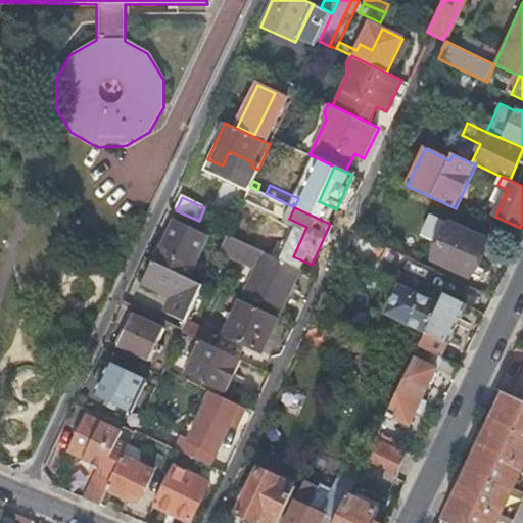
[(488,242),(434,217),(425,236),(441,243),(433,259),(466,274),(467,272),(474,275),(488,242)]
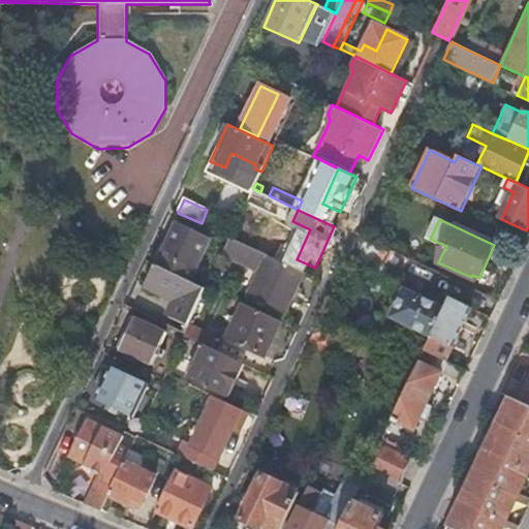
[(207,239),(179,225),(159,267),(188,280),(207,239)]
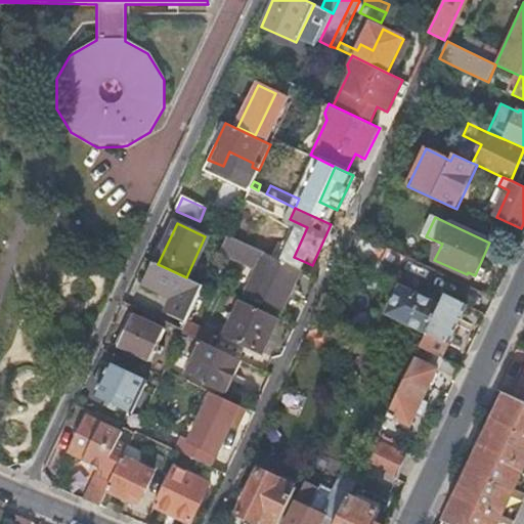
[(302,270),(228,235),(223,244),(270,266),(272,263),(280,267),(264,302),(282,311),(302,270)]
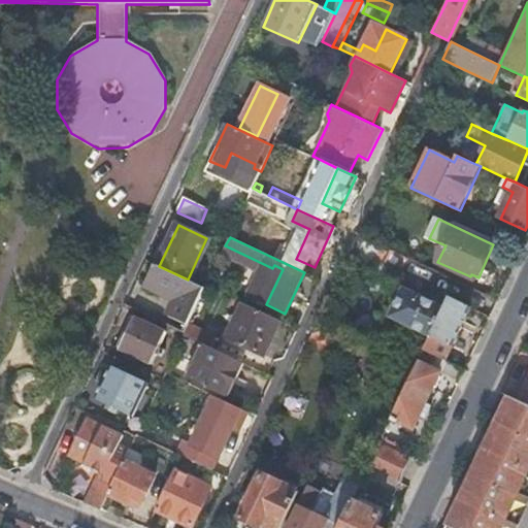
[(410,258),(383,243),(375,258),(404,271),(410,258)]
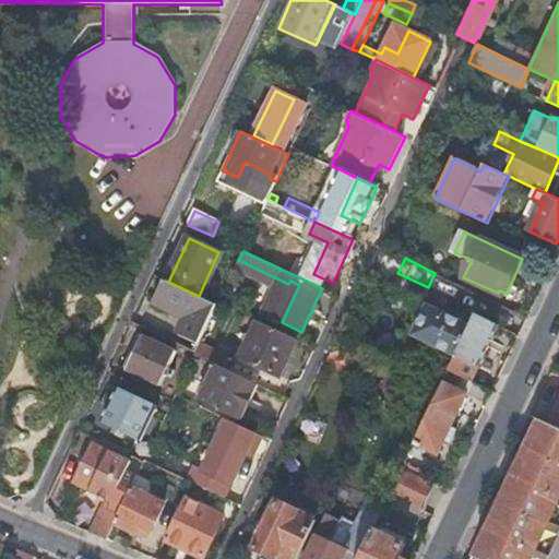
[(168,282),(165,281),(154,302),(171,311),(182,324),(183,325),(179,336),(198,345),(200,341),(217,305),(199,296),(168,282)]
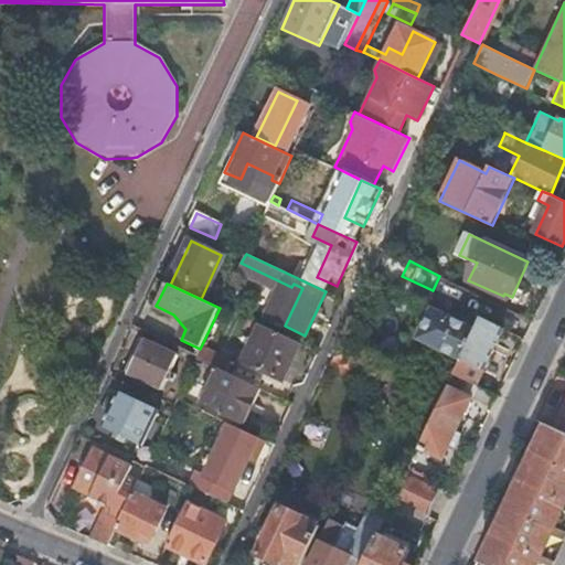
[(461,359),(476,329),(433,308),(418,338),(461,359)]
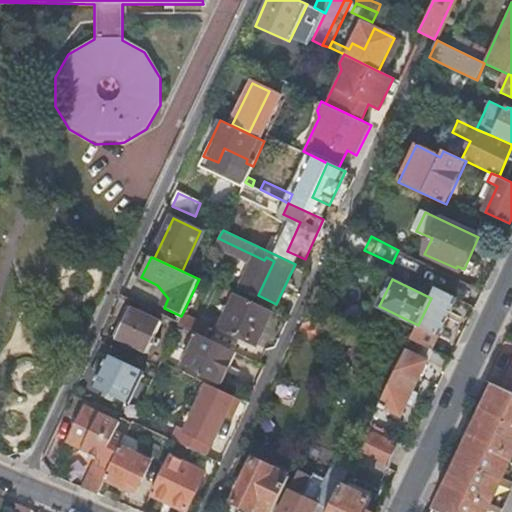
[(439,336),(458,298),(436,287),(431,298),(418,325),(416,329),(412,339),(433,349),(439,336)]
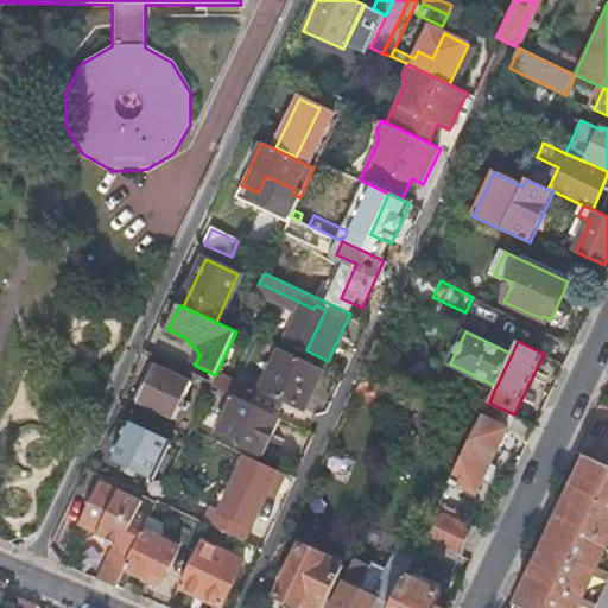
[(323,369),(279,349),(260,388),(304,410),(323,369)]
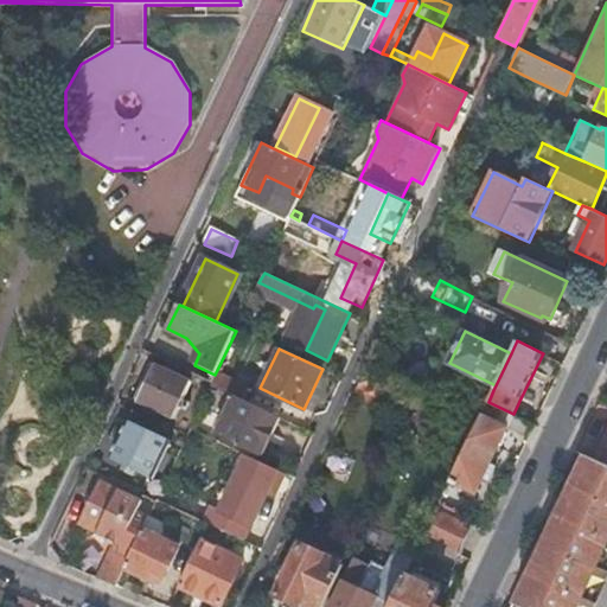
[(155,365),(138,402),(172,417),(189,382),(155,365)]
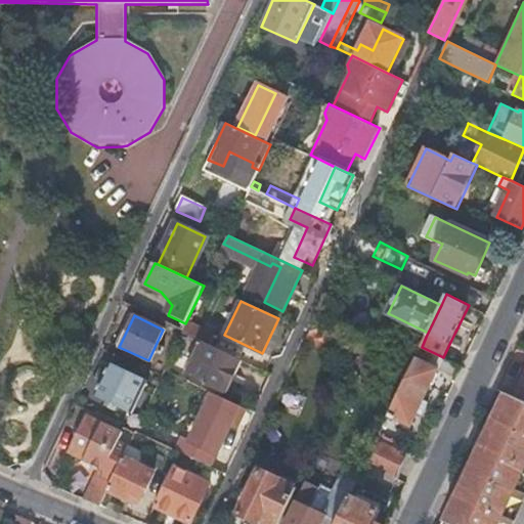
[(193,322),(187,319),(185,323),(184,328),(188,330),(186,335),(201,341),(205,331),(191,324),(193,322)]
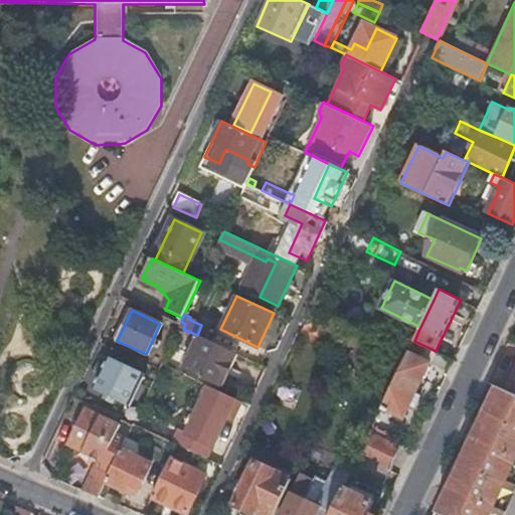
[(324,328),(306,320),(303,327),(300,333),(318,341),(324,328)]
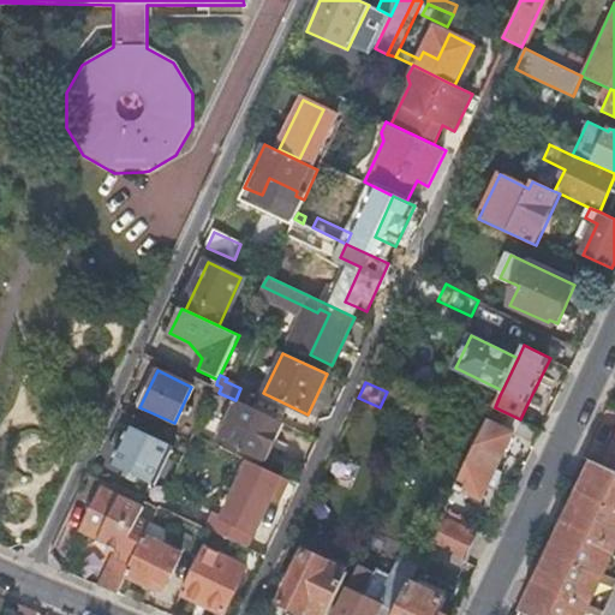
[(282,423),(237,400),(220,439),(266,460),(282,423)]
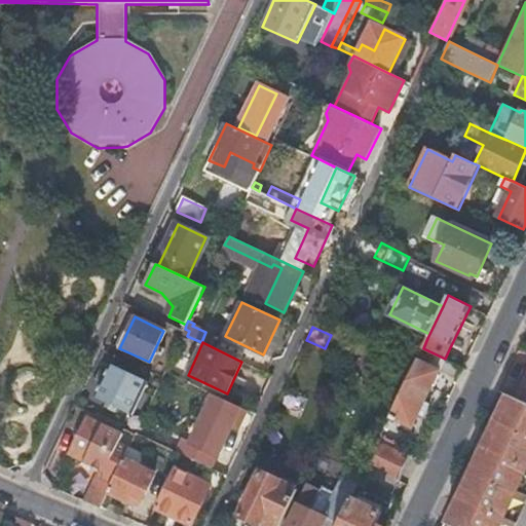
[(422,348),(403,388),(390,414),(413,424),(440,371),(441,372),(447,360),(445,359),(423,348),(422,348)]
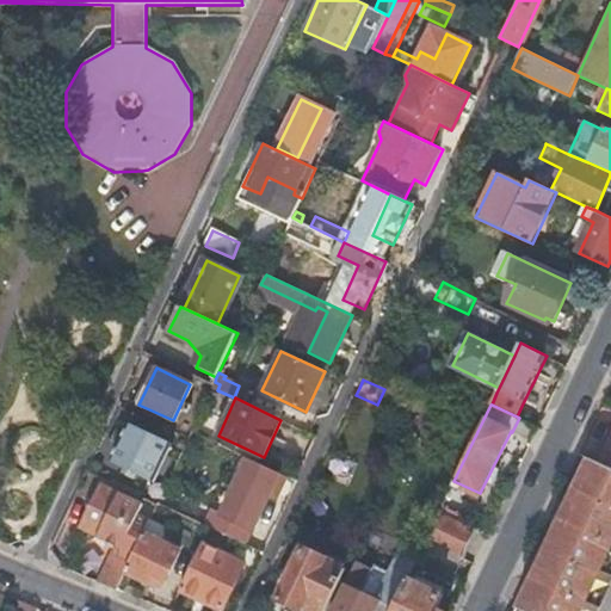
[(171,444),(129,424),(111,462),(154,481),(171,444)]
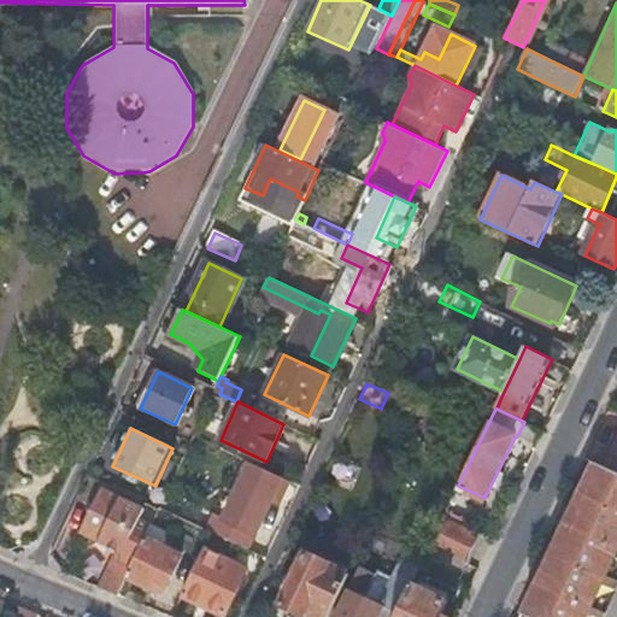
[(616,445),(606,469),(616,472),(616,445)]
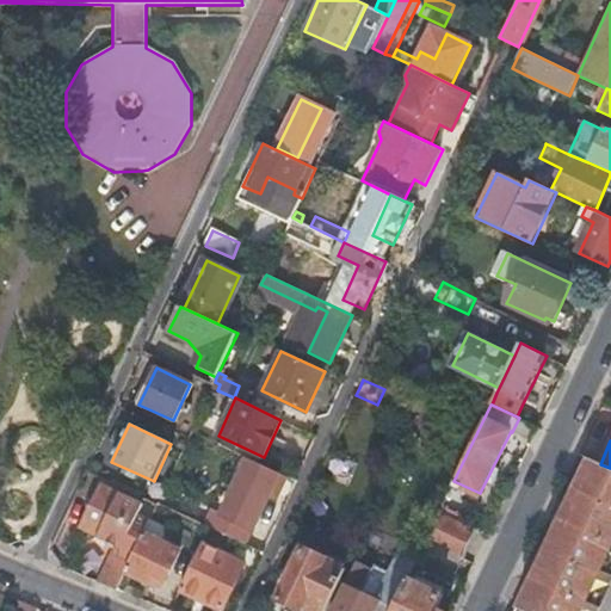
[(279,473),(247,457),(214,529),(246,544),(279,473)]
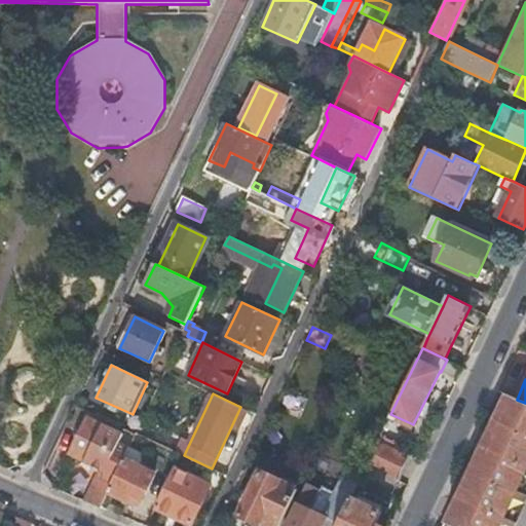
[(525,525),(525,403),(517,400),(508,395),(448,522),(452,524),(451,525),(525,525)]
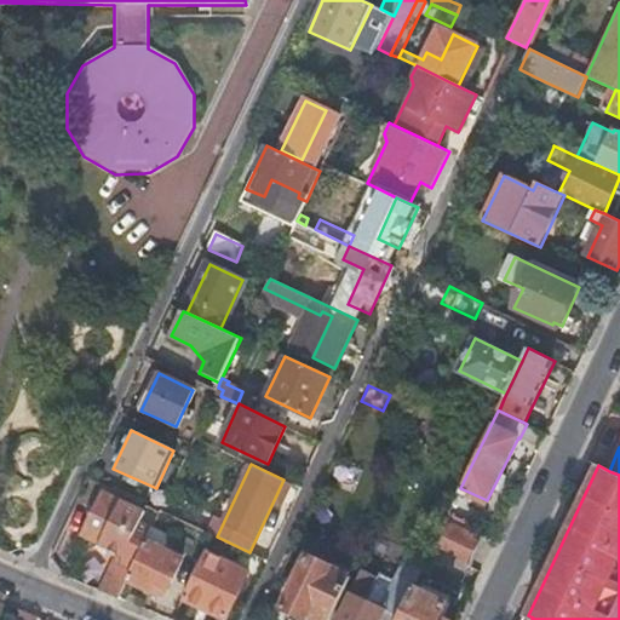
[(116,554),(99,590),(119,597),(127,579),(144,541),(155,518),(101,492),(80,535),(116,554)]
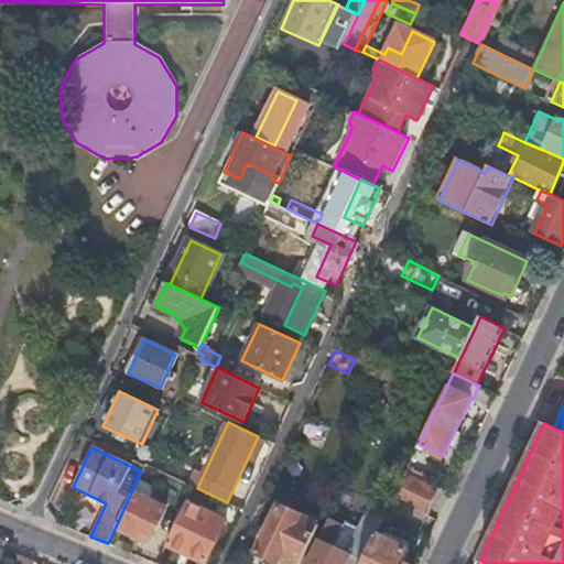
[(440,487),(405,472),(392,498),(427,514),(440,487)]
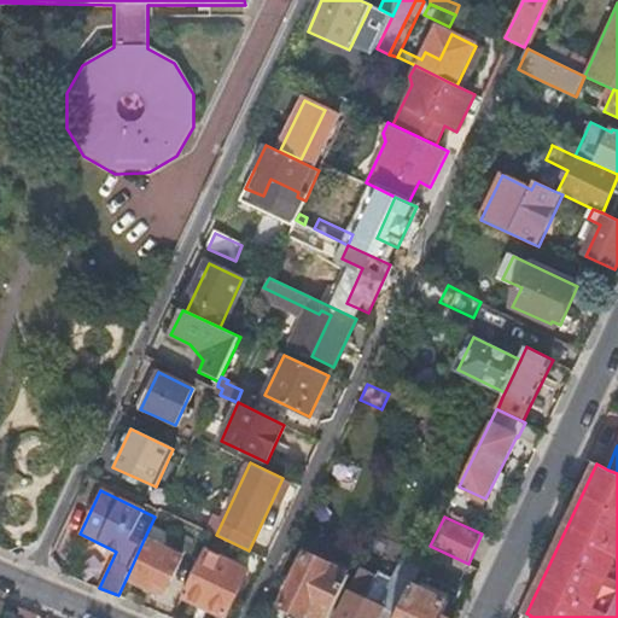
[(144,540),(127,577),(151,587),(153,582),(165,588),(180,558),(144,540)]
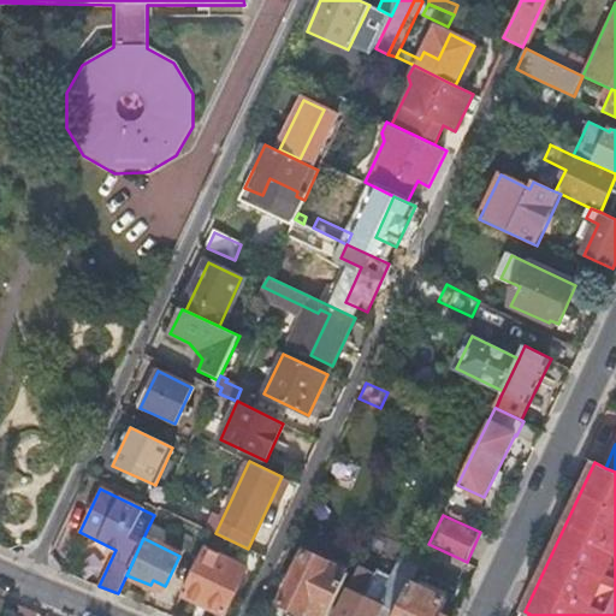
[(426,549),(421,558),(460,576),(467,562),(428,544),(426,549)]
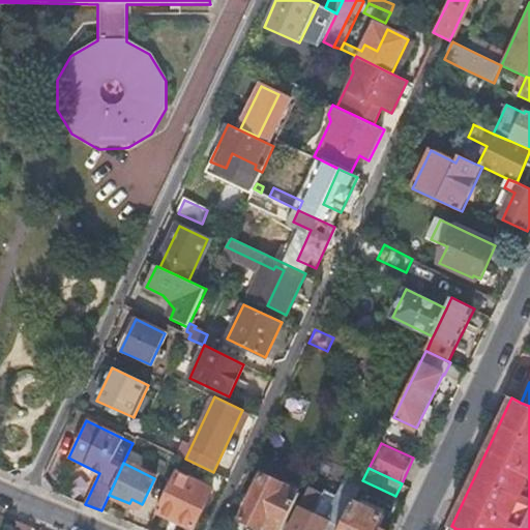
[(175,471),(155,511),(193,528),(211,488),(175,471)]
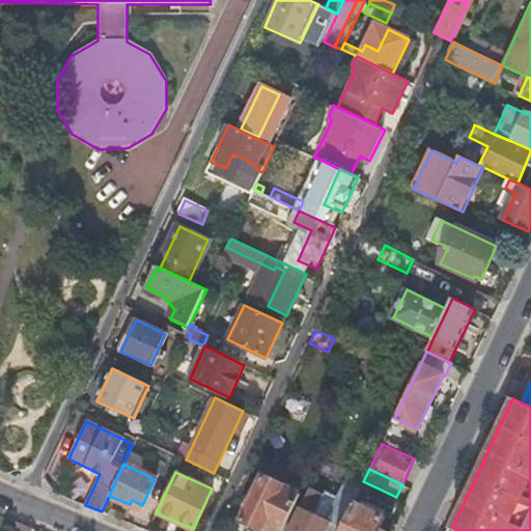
[(258,528),(256,530),(282,530),(300,493),(262,475),(242,519),(258,528)]
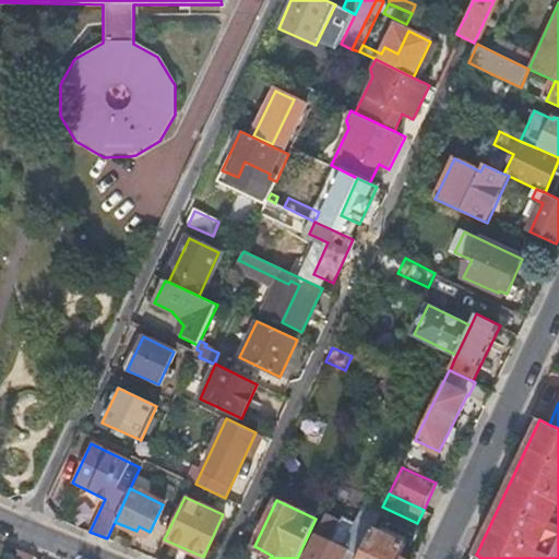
[(302,558),(357,558),(375,523),(363,518),(346,548),(331,539),(340,520),(324,512),(314,532),(316,533),(302,558)]
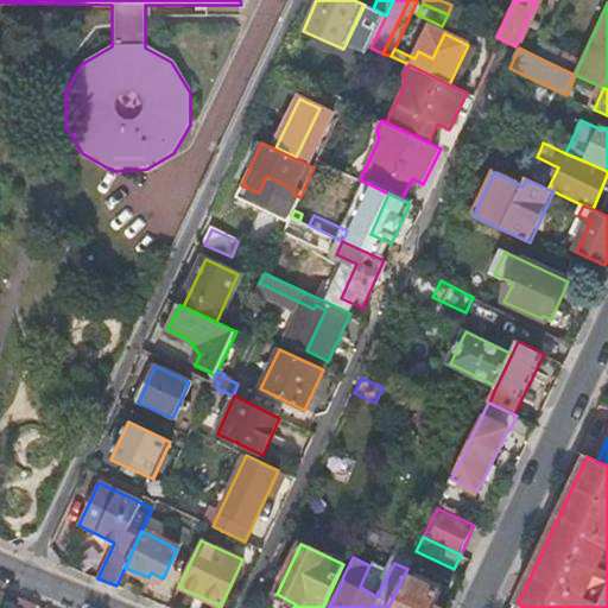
[(439,607),(435,606),(441,593),(413,580),(417,571),(409,568),(407,569),(388,607),(439,607)]
